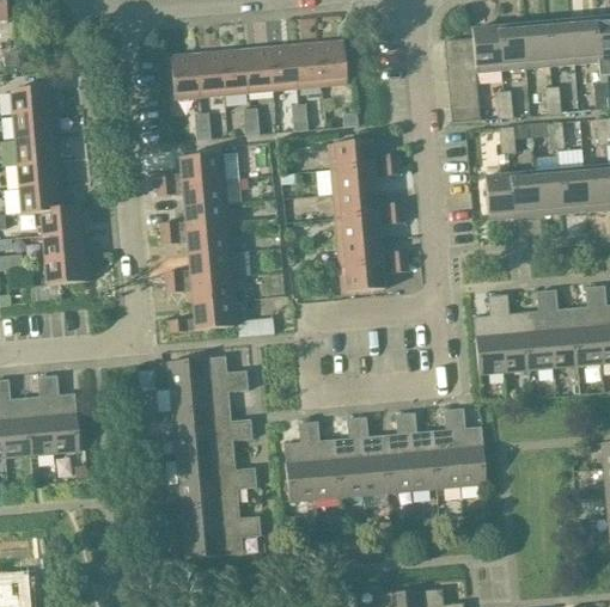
[(609,16),(595,18),(599,61),(609,60),(609,16)]
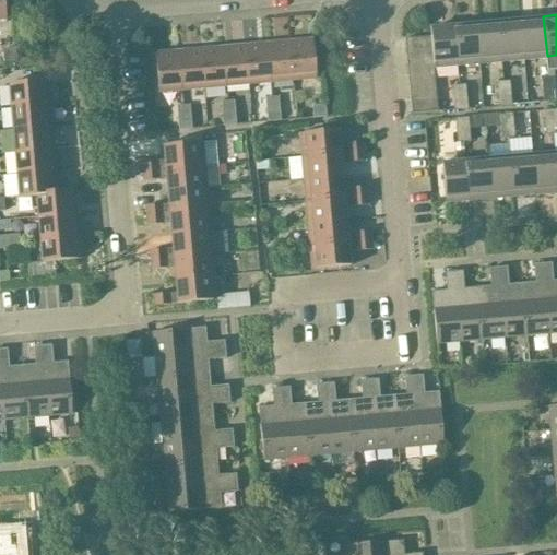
[(524,58),(547,56),(543,16),(521,19),(524,58)]
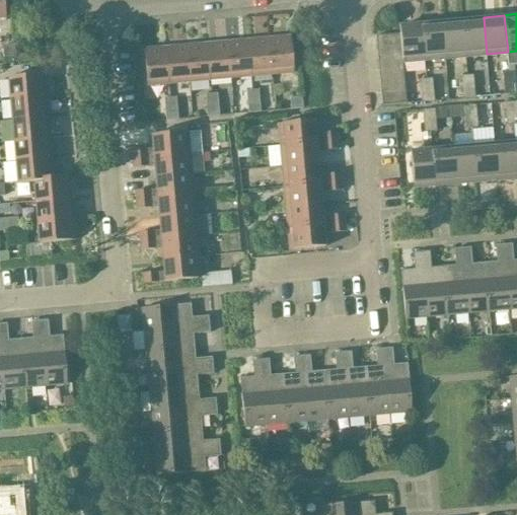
[(487,54),(484,17),(463,19),(466,56),(487,54)]
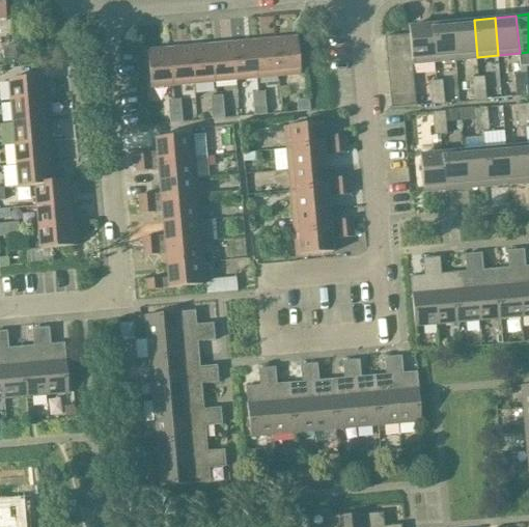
[(474,20),(452,22),(456,59),(477,57),(474,20)]
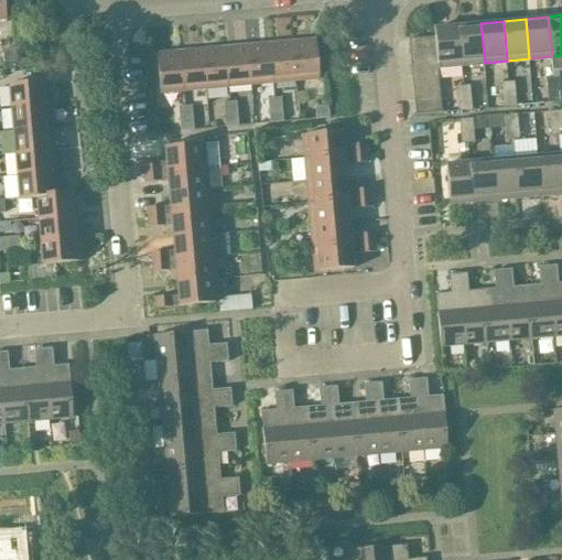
[(485,63),(481,23),(458,24),(462,65),(485,63)]
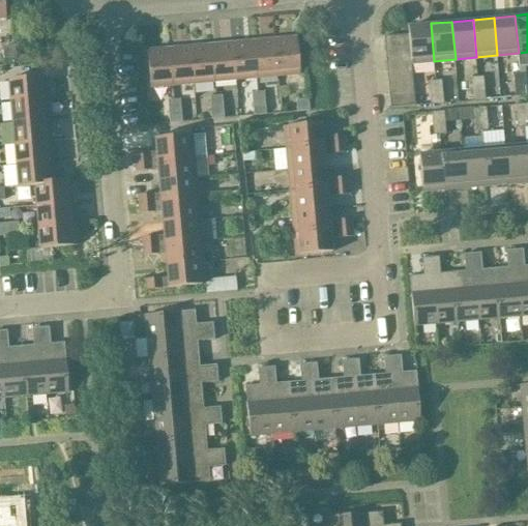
[(409,33),(412,57),(412,63),(434,61),(431,23),(409,25),(409,33)]
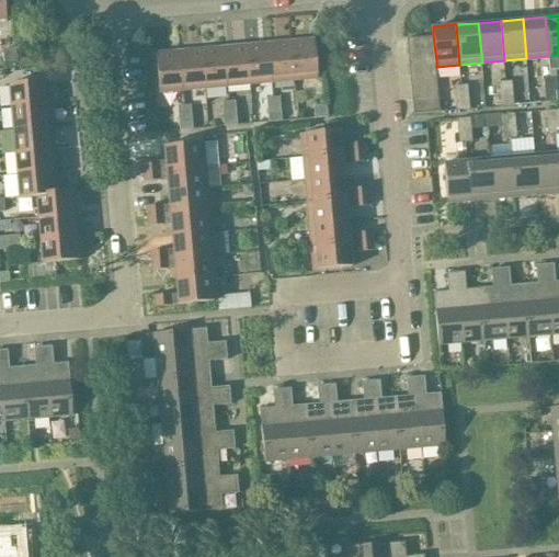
[(433,35),(408,37),(410,63),(436,60),(433,35)]
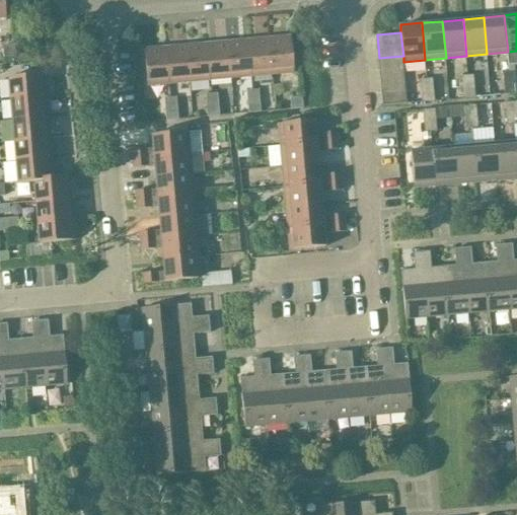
[(291,34),(270,37),(273,72),(295,70),(291,34)]
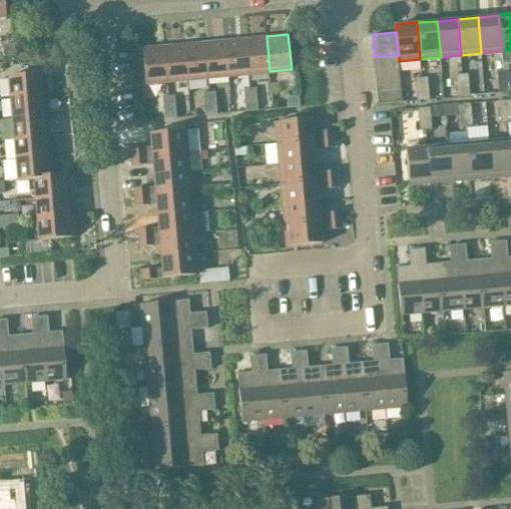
[(267,36),(246,38),(249,73),(270,71),(267,36)]
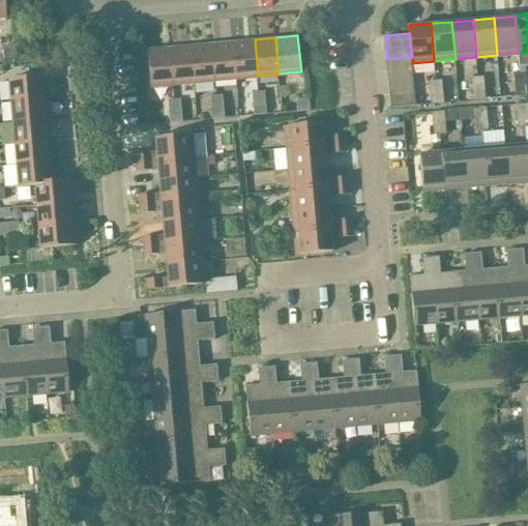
[(255,39),(233,41),(237,78),(258,76),(255,39)]
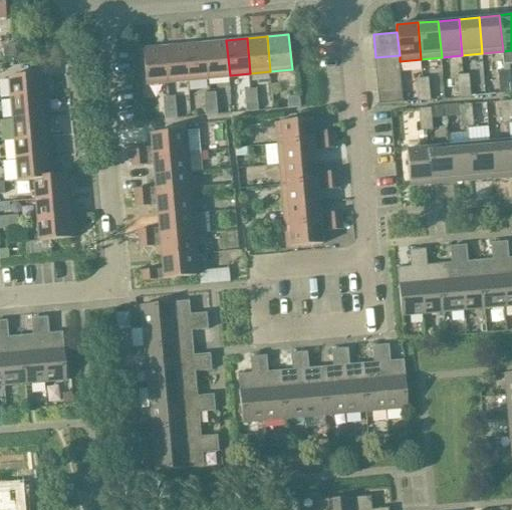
[(206,42),(209,77),(230,75),(226,40),(206,42)]
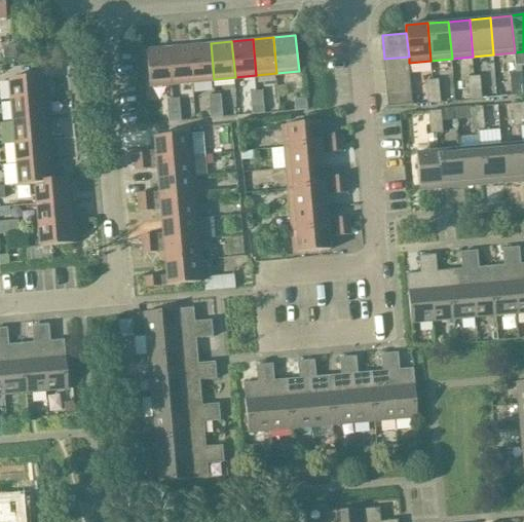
[(3,44),(4,56),(17,54),(15,43),(3,44)]
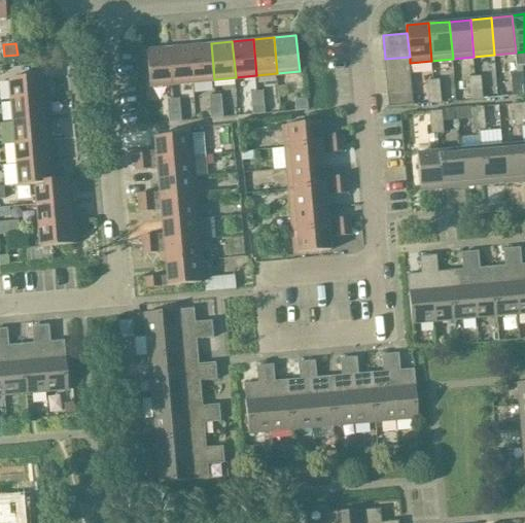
[(190,44),(194,81),(214,79),(211,43),(190,44)]
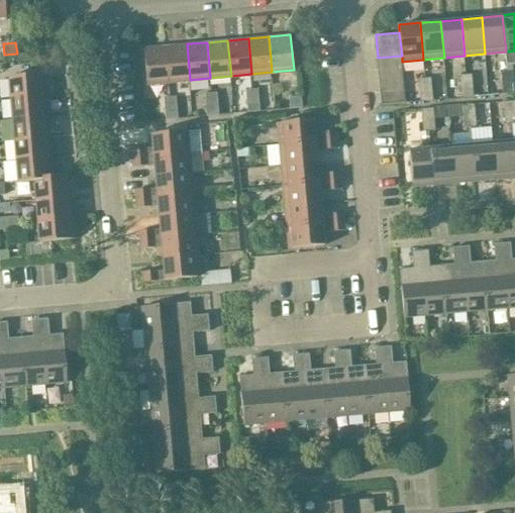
[(187,43),(166,45),(169,82),(190,80),(187,43)]
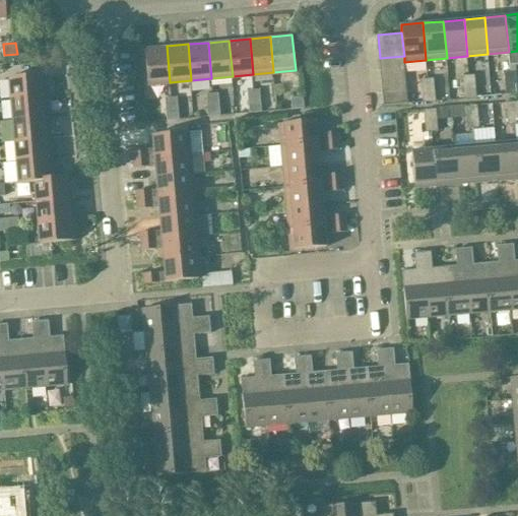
[(145,48),(148,84),(170,82),(167,46),(145,48)]
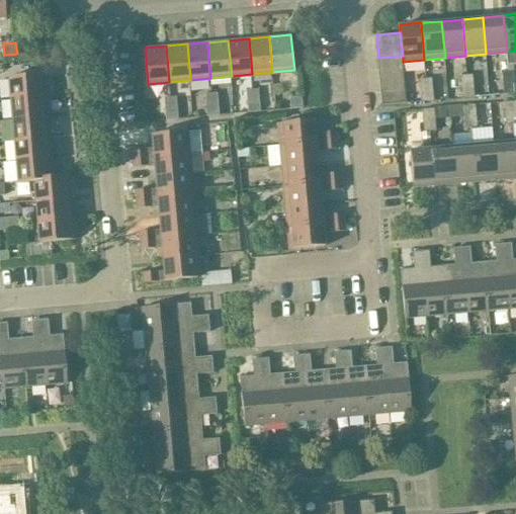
[(382,103),(407,101),(403,62),(403,56),(378,58),(382,103)]
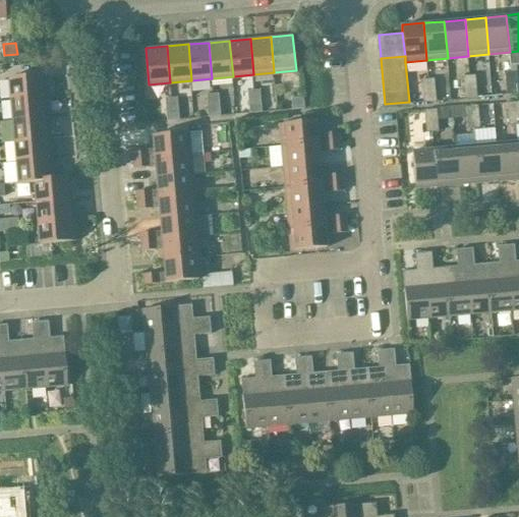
[(505,70),(506,81),(518,80),(518,69),(505,70)]
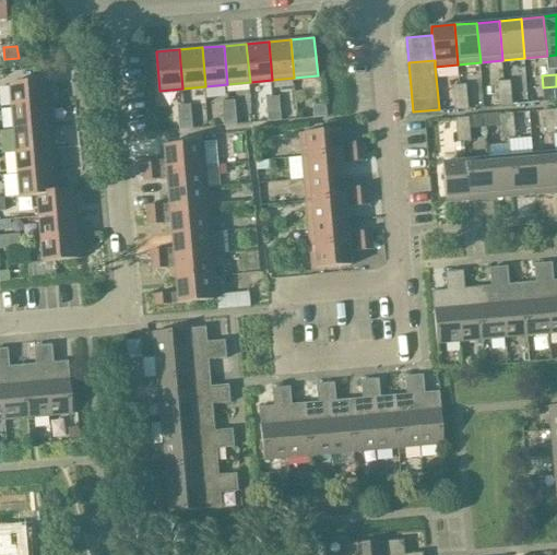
[(511,78),(498,79),(499,91),(512,90),(511,78)]
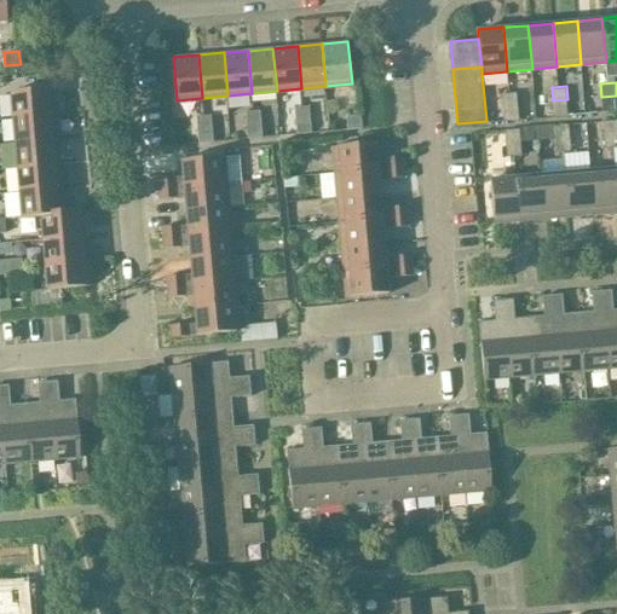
[(53,87),(10,91),(12,117),(56,113),(53,87)]
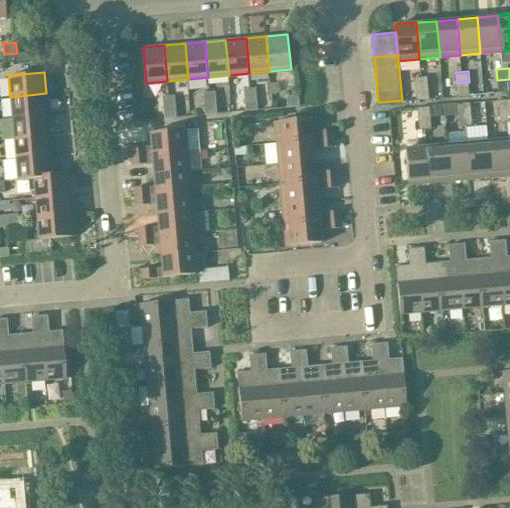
[(428,75),(415,76),(416,87),(422,86),(428,86),(428,75)]
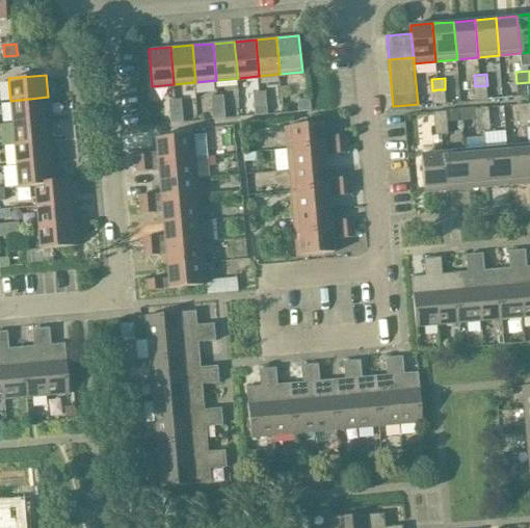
[(518,95),(529,94),(529,82),(517,83),(518,95)]
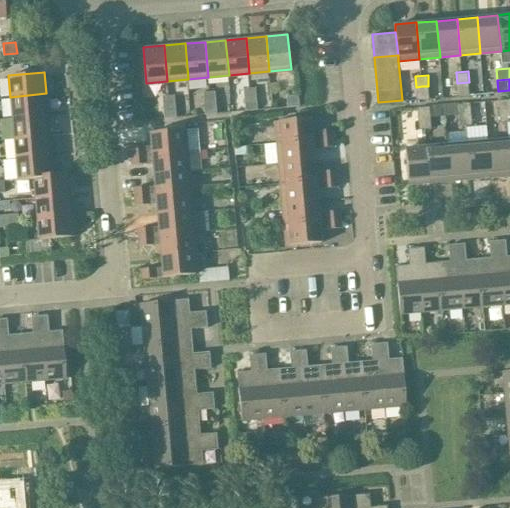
[(457,83),(458,94),(470,93),(469,82),(457,83)]
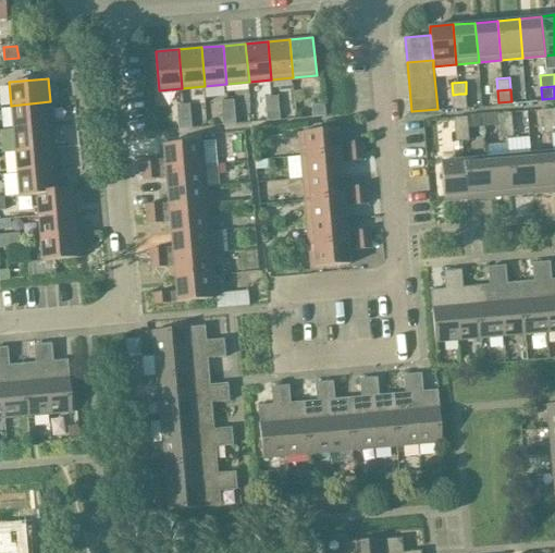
[(266,95),(267,107),(281,106),(280,94),(266,95)]
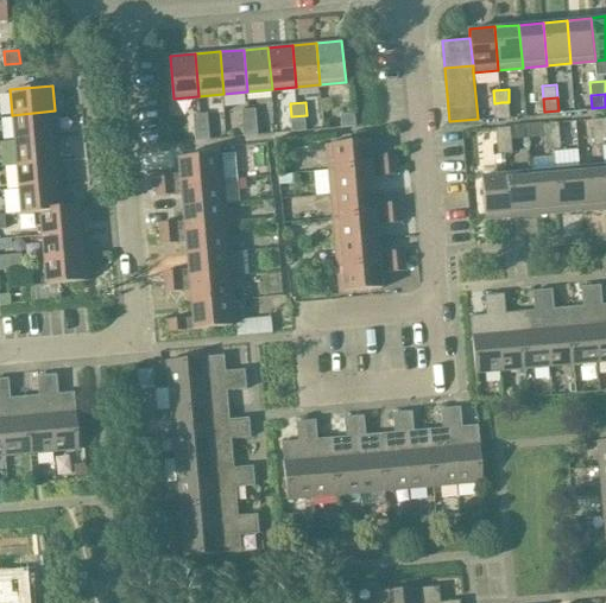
[(509,102),(502,102),(494,103),(496,116),(510,114),(509,102)]
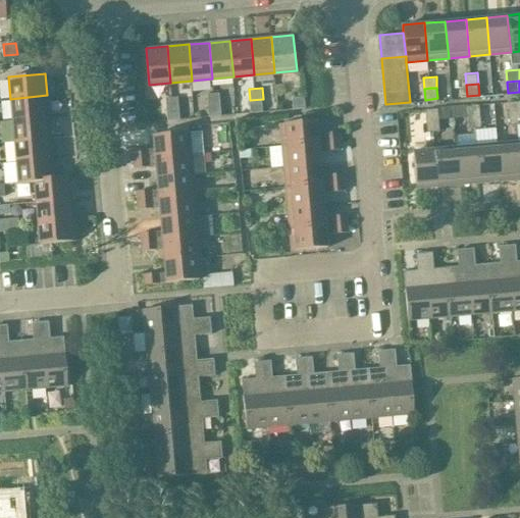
[(207,93),(208,104),(221,103),(220,92),(207,93)]
